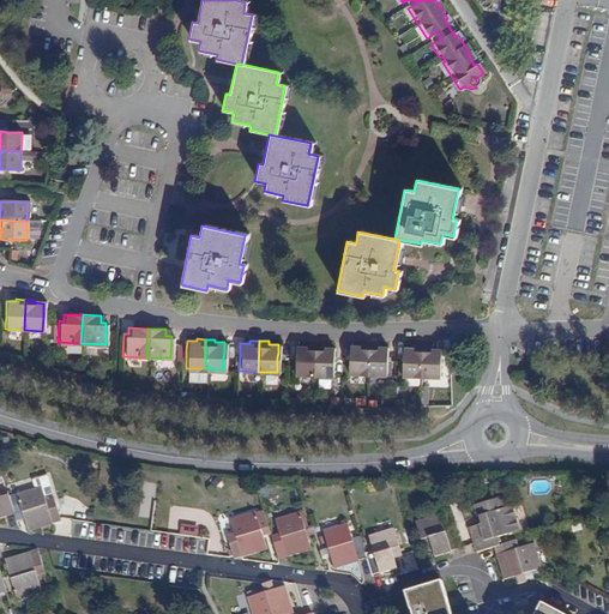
[(348,372),(367,373),(368,342),(360,342),(360,344),(349,344),(349,353),(349,357),(348,372)]
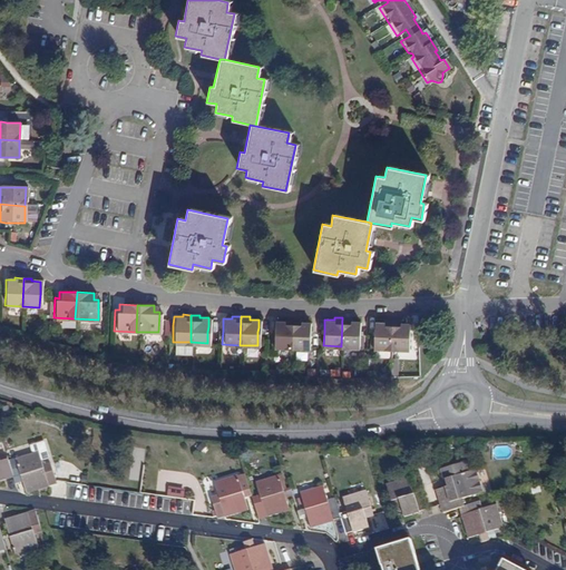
[(341,346),(359,347),(359,334),(359,330),(360,321),(351,321),(351,318),(342,317),(341,346)]
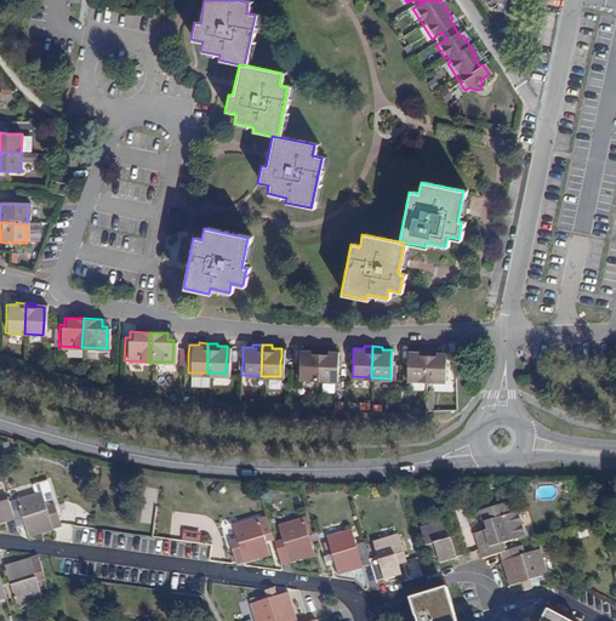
[(296,377),(315,379),(317,347),(308,347),(308,349),(297,349),(297,359),(297,364),(296,377)]
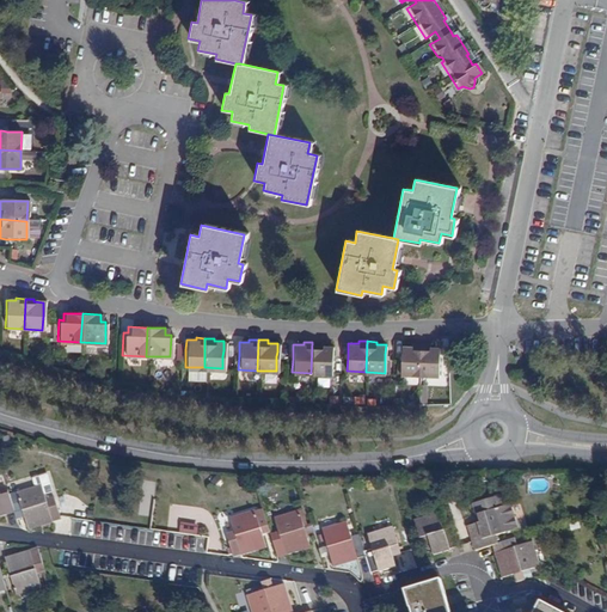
[(311,373),(330,374),(330,360),(330,355),(331,346),(322,346),(322,343),(312,342),(311,373)]
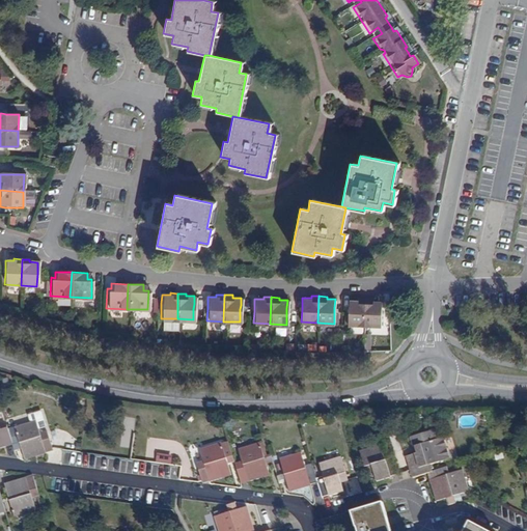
[(347,324),(363,325),(364,298),(356,298),(356,300),(348,299),(348,307),(348,311),(347,324)]
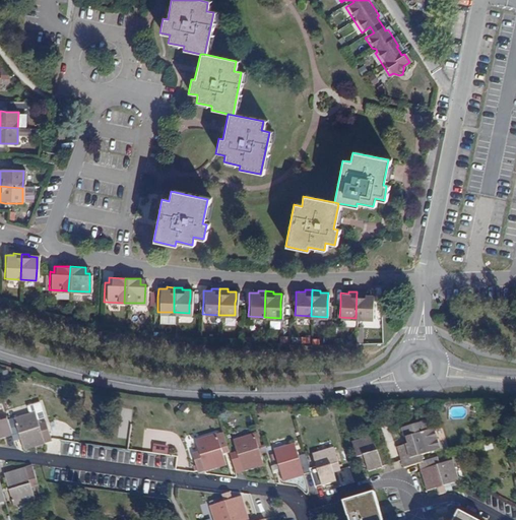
[(371,318),(372,307),(372,303),(372,295),(364,294),(364,291),(357,291),(356,318),(371,318)]
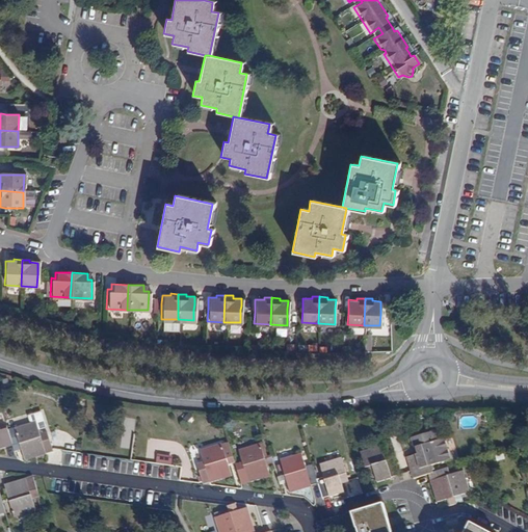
[(43,453),(49,452),(44,433),(36,435),(32,422),(11,428),(12,429),(4,431),(8,445),(11,453),(18,451),(21,460),(43,455),(43,453)]
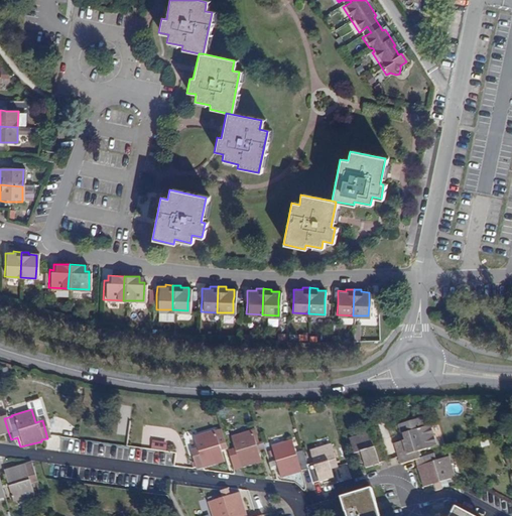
[(1,433),(8,431),(4,418),(3,413),(0,413),(0,434),(2,434),(1,433)]
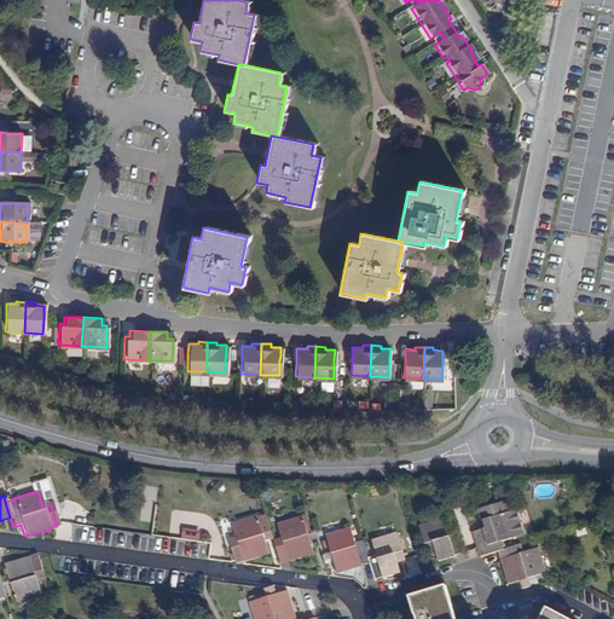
[(479,530),(469,532),(474,549),(475,549),(478,556),(496,551),(499,550),(497,542),(520,536),(513,510),(504,513),(500,502),(474,509),(478,521),(476,521),(479,530)]
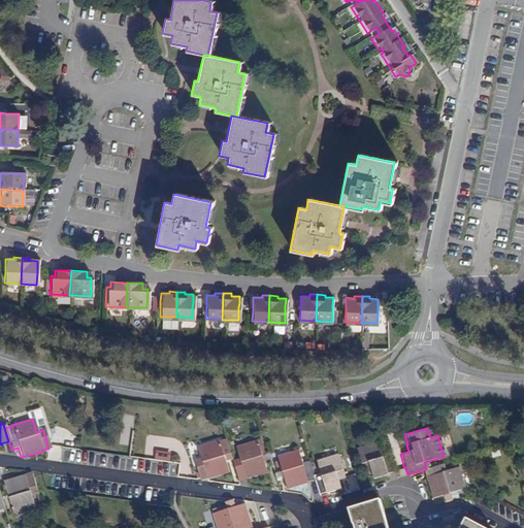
[(205,479),(226,472),(223,463),(222,459),(221,455),(217,440),(195,447),(199,460),(192,462),(198,481),(204,479),(205,479)]
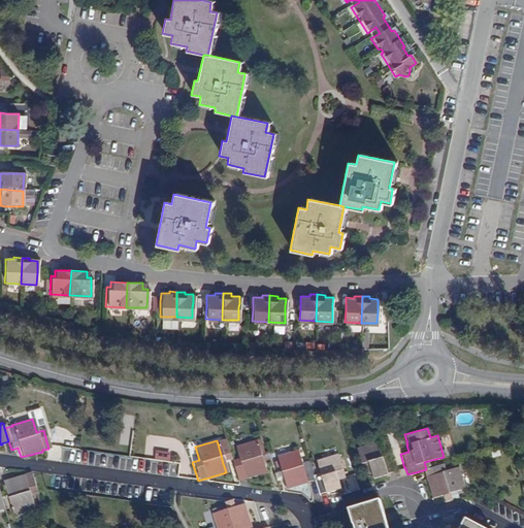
[(264,472),(261,463),(260,459),(258,453),(255,441),(234,447),(237,460),(230,462),(236,481),(242,479),(264,472)]
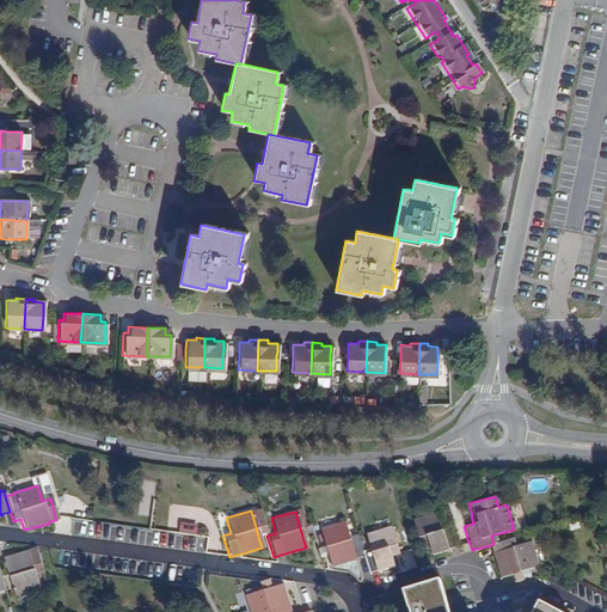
[(446,550),(454,548),(447,526),(439,528),(434,513),(410,520),(417,544),(425,542),(429,555),(446,551),(446,550)]
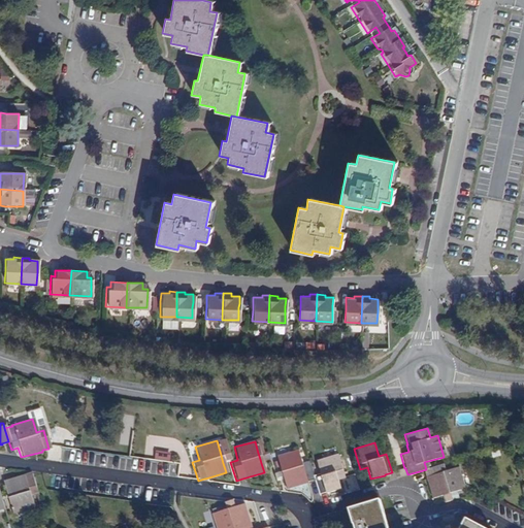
[(313,480),(312,476),(306,461),(299,463),(296,451),(274,457),(280,471),(282,480),(285,489),(305,483),(305,482),(313,480)]
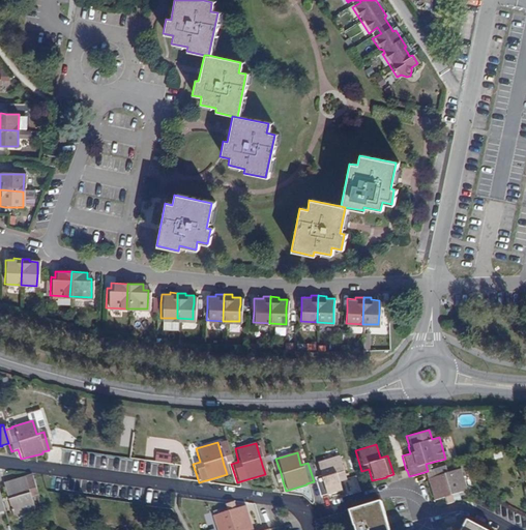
[(335,479),(344,477),(338,457),(315,463),(319,476),(313,478),(314,481),(318,496),(325,495),(340,491),(335,479)]
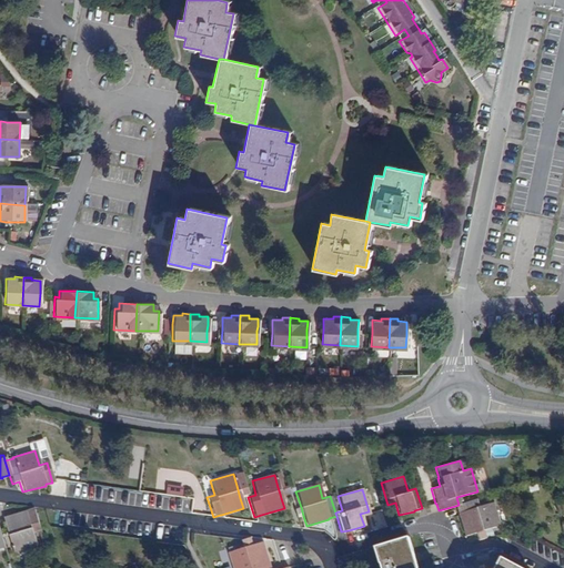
[(482,530),(497,525),(491,503),(476,507),(475,499),(459,505),(455,506),(457,513),(456,513),(463,536),(474,533),(482,530)]
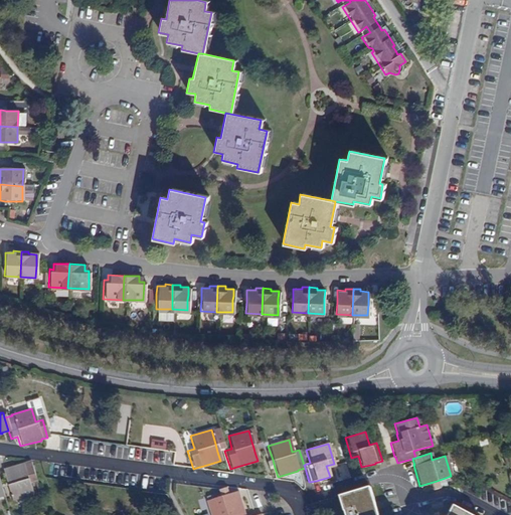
[(267,470),(275,468),(273,460),(265,462),(267,470)]
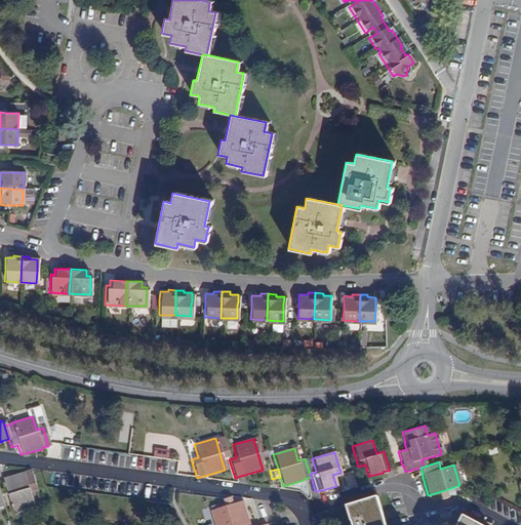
[(10,511),(32,505),(28,491),(34,489),(29,471),(22,473),(22,472),(0,478),(4,491),(5,495),(10,511)]
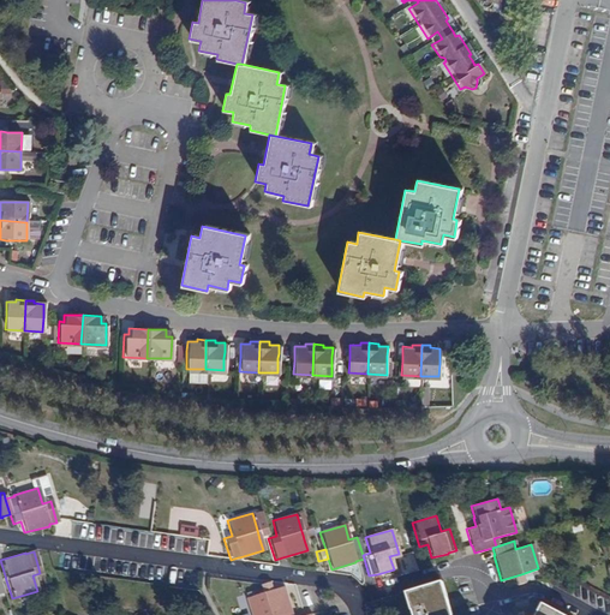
[(513,577),(515,585),(524,583),(521,574),(513,577)]
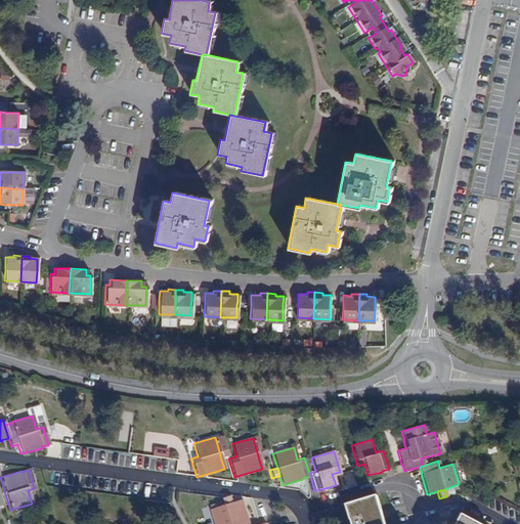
[(246,523),(246,522),(247,521),(240,500),(229,504),(227,496),(226,496),(220,498),(222,506),(208,510),(212,523),(246,523)]
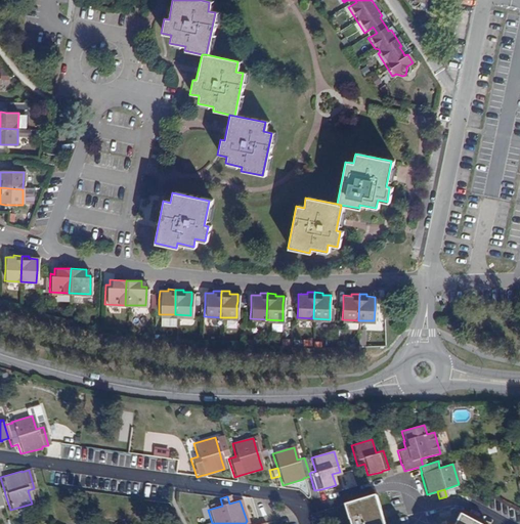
[(476,523),(460,515),(453,523),(382,523),(374,497),(344,506),(349,523),(476,523)]
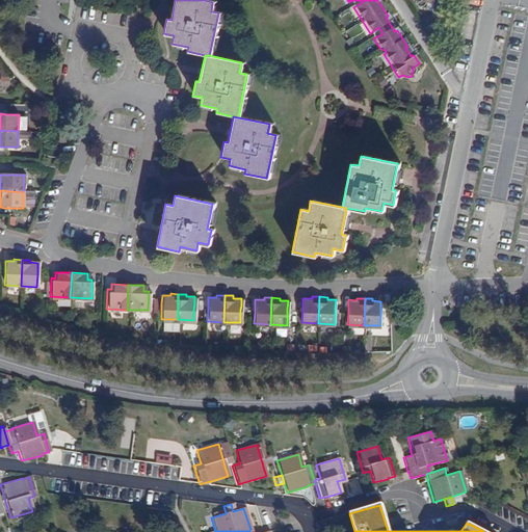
All buildings are outlined.
